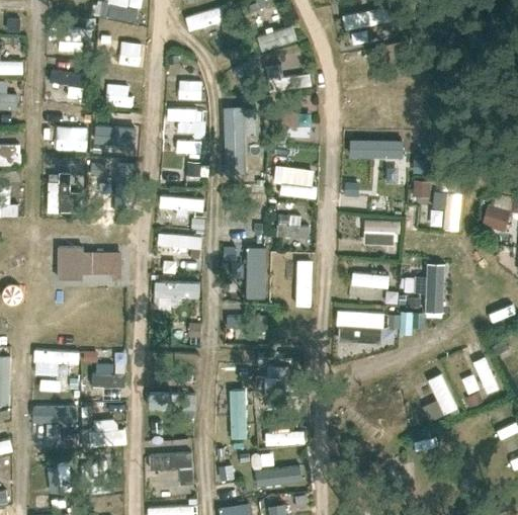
[(137,21),(137,10),(131,10),(130,0),(108,0),(108,20),(137,21)]
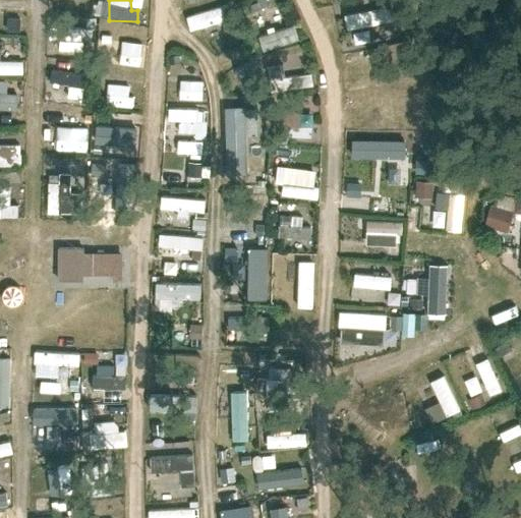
[(251,13),(268,6),(265,0),(258,0),(247,5),(251,13)]
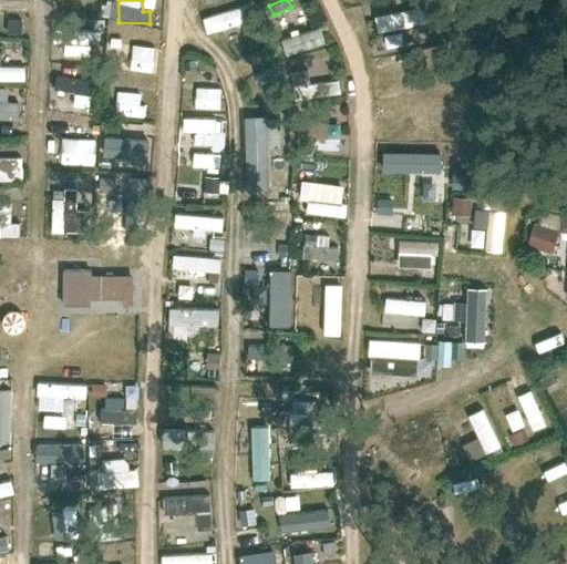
[(423,10),(374,18),(378,33),(426,26),(423,10)]
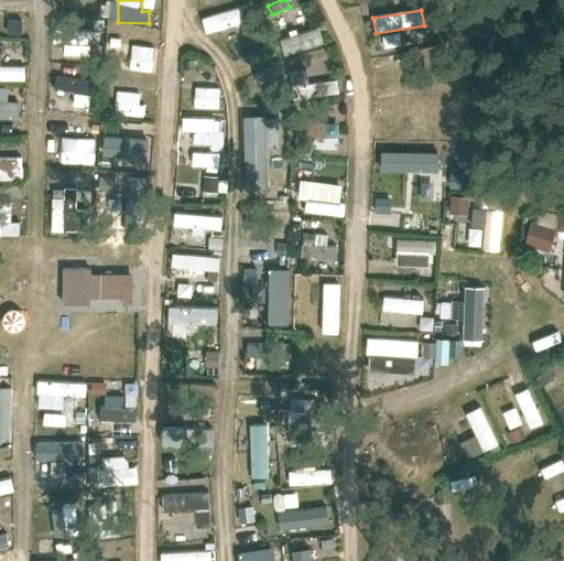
[(231,11),(202,21),(206,36),(237,25),(231,11)]
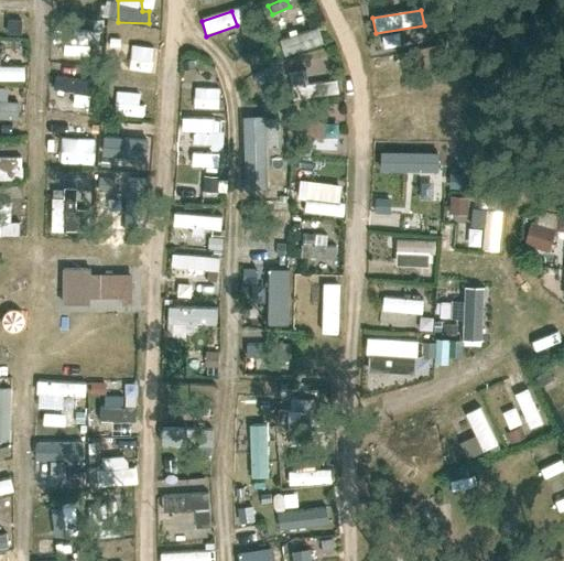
[(285,58),(325,45),(318,28),(279,41),(285,58)]
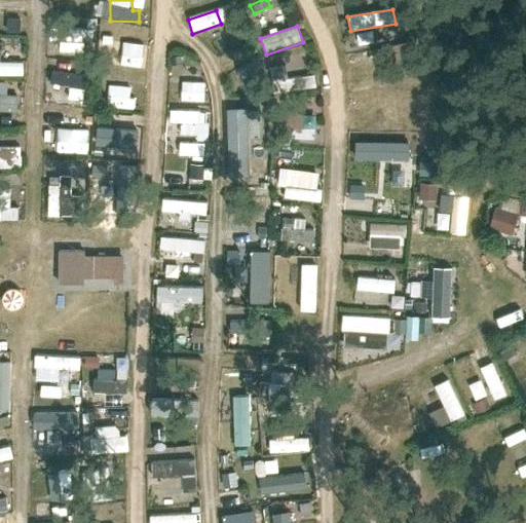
[(95,41),(95,30),(49,30),(49,40),(95,41)]
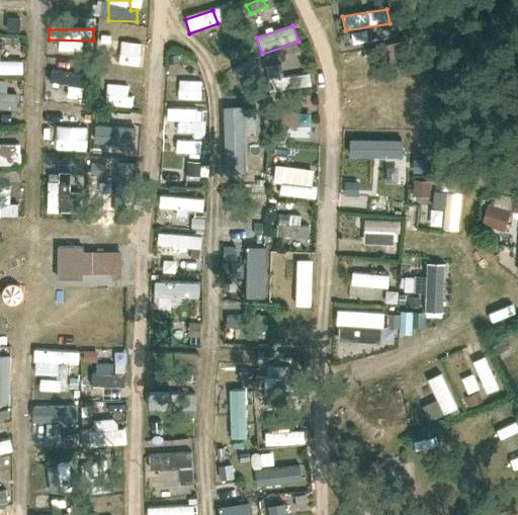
[(0,47),(0,74),(24,75),(24,62),(1,62),(1,47),(0,47)]
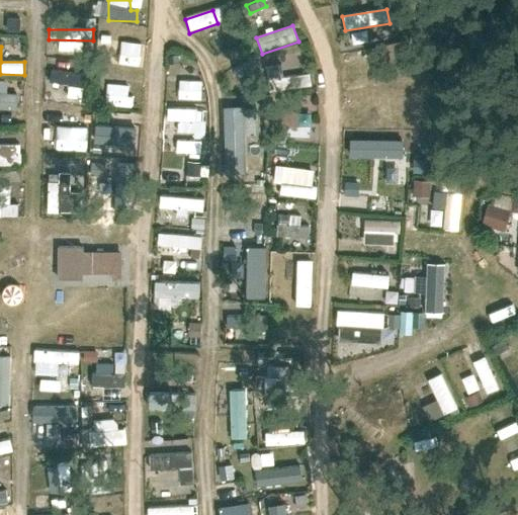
[(267,67),(269,90),(285,89),(283,66),(267,67)]
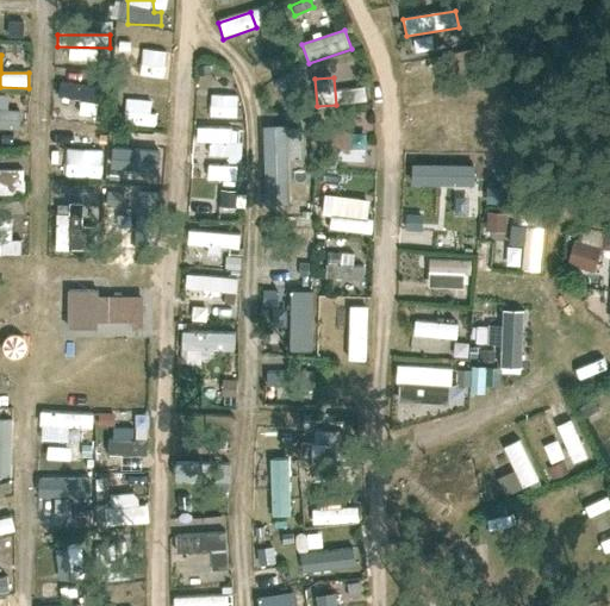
[(81,101),(79,116),(97,119),(101,89),(60,82),(57,97),(81,101)]
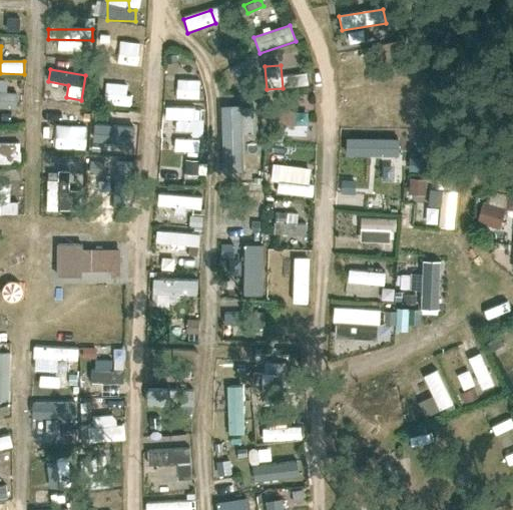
[(284,77),(286,89),(311,85),(309,73),(284,77)]
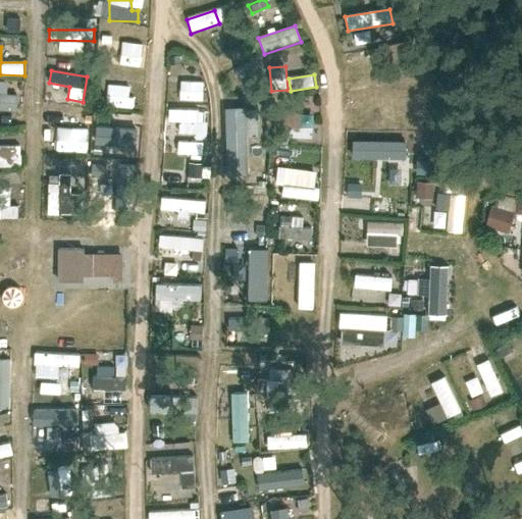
[(183,100),(201,100),(200,79),(183,80),(183,100)]
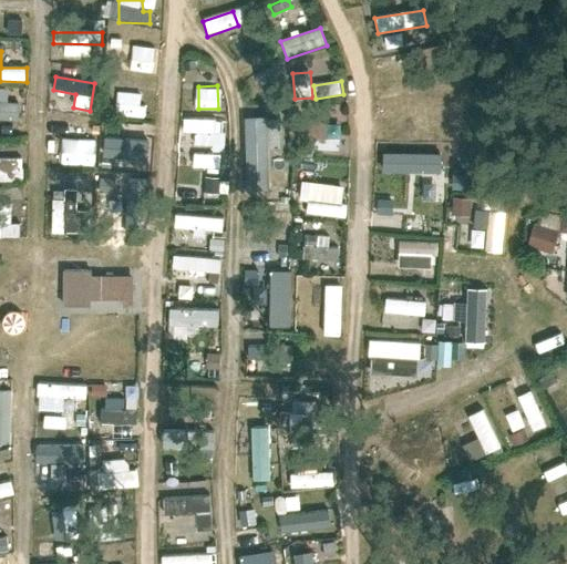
[(144,118),(144,94),(117,93),(117,116),(144,118)]
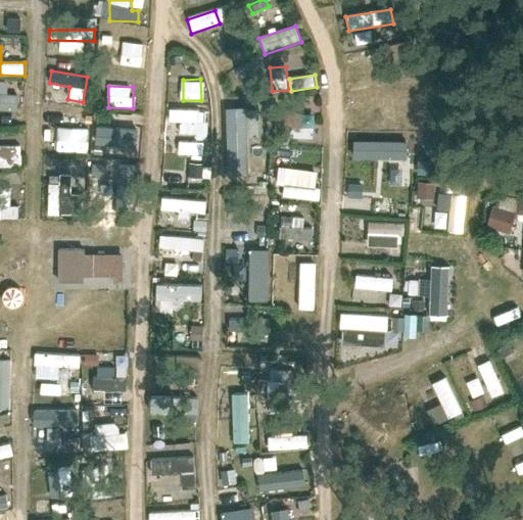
[(0,110),(17,110),(17,94),(0,93),(0,110)]
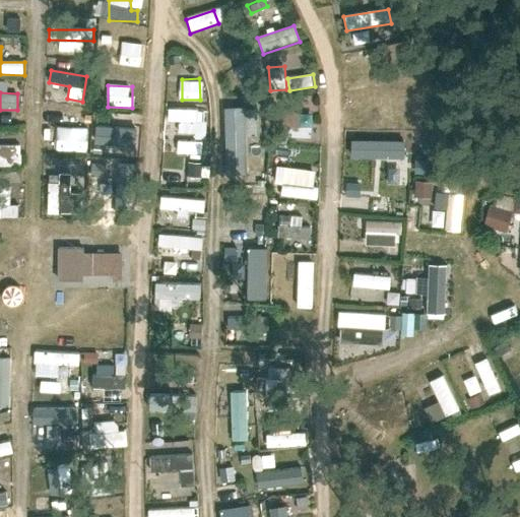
[(222,108),(225,175),(247,174),(244,107),(222,108)]
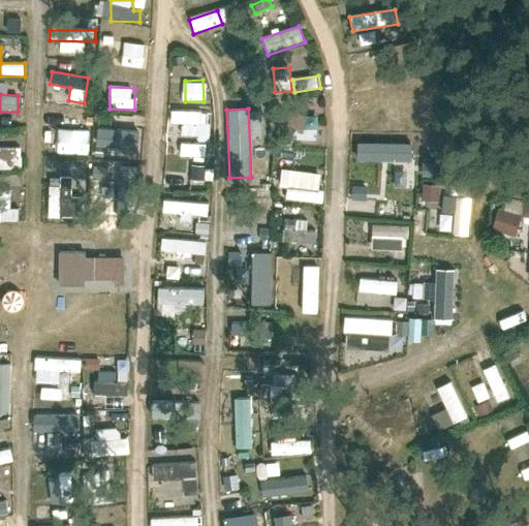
[(181,124),(181,137),(212,137),(212,112),(170,113),(170,124),(181,124)]
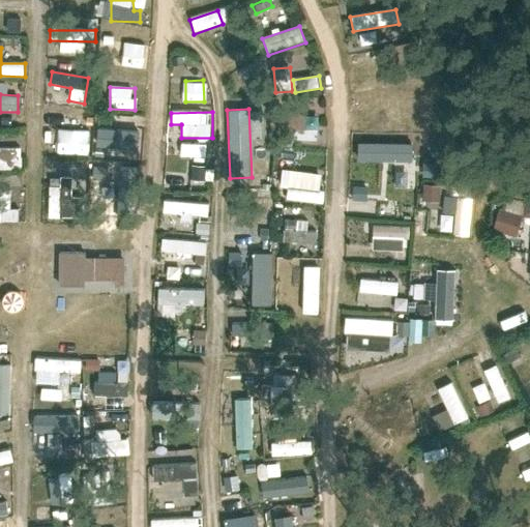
[(88,139),(90,118),(68,115),(65,137),(88,139)]
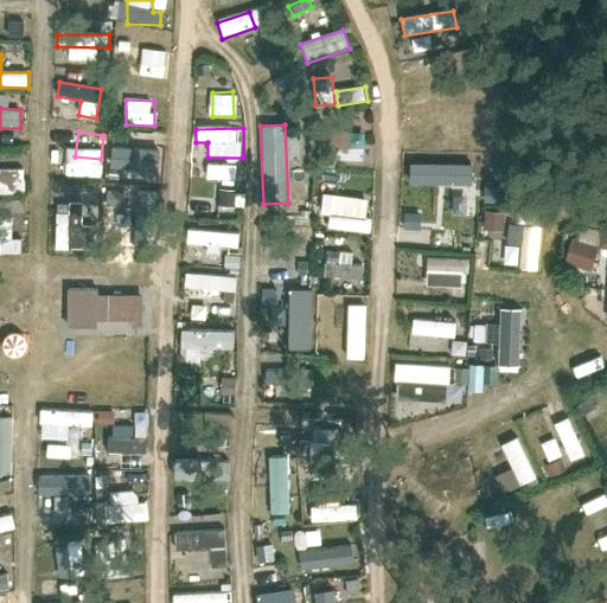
[(319,132),(319,161),(364,161),(364,132),(319,132)]
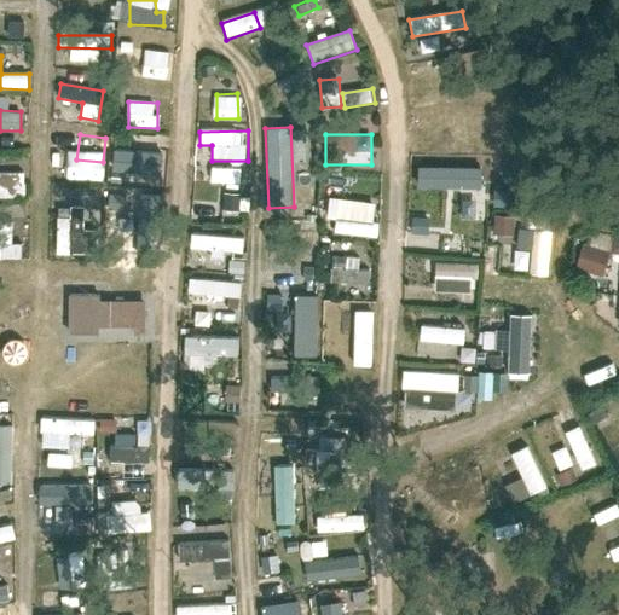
[(162,154),(111,154),(111,174),(162,174),(162,154)]
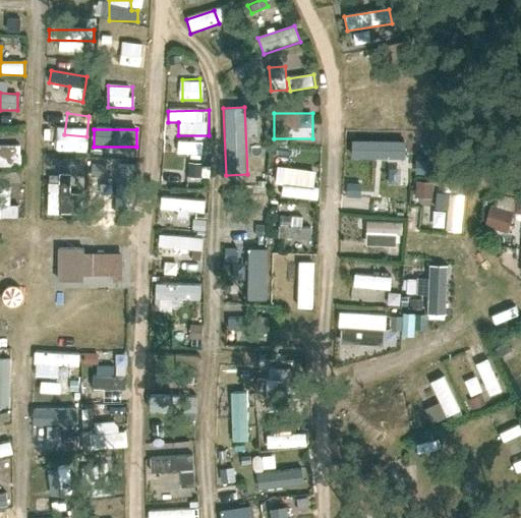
[(178,141),(177,153),(204,156),(205,145),(178,141)]
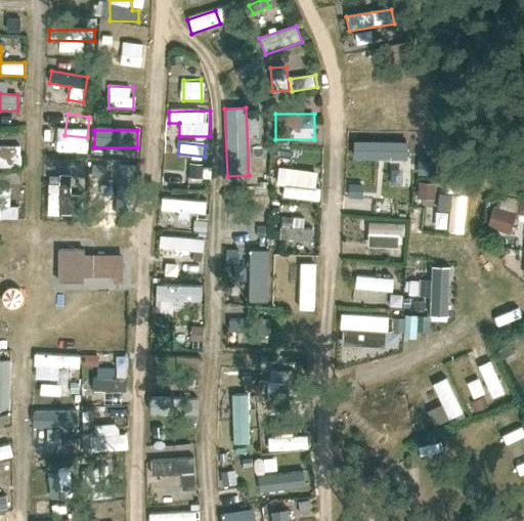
[(0,168),(23,168),(23,147),(0,146),(0,168)]
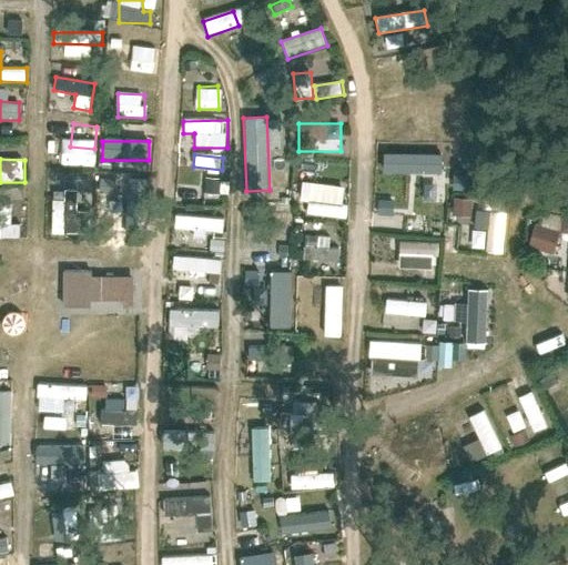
[(199,174),(198,198),(223,199),(223,174),(199,174)]
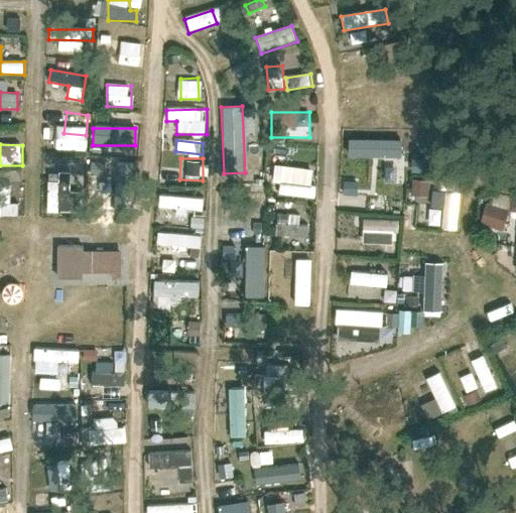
[(94,163),(94,191),(102,191),(102,163),(94,163)]
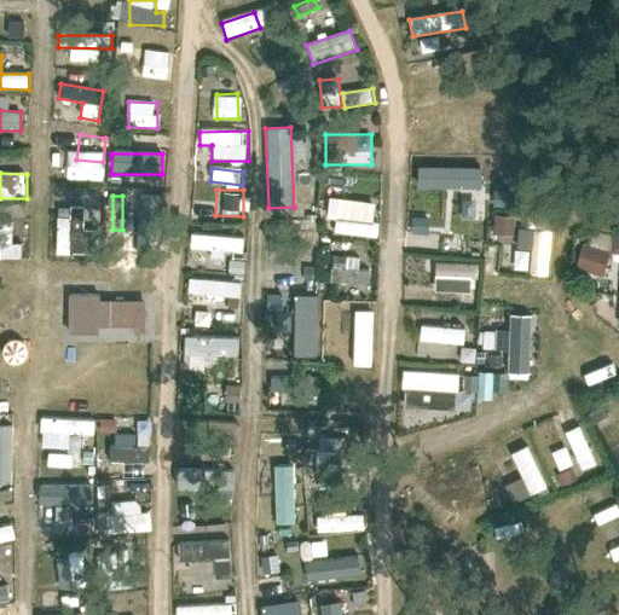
[(380,238),(381,224),(372,222),(374,202),(329,199),(328,219),(336,220),(335,236),(380,238)]
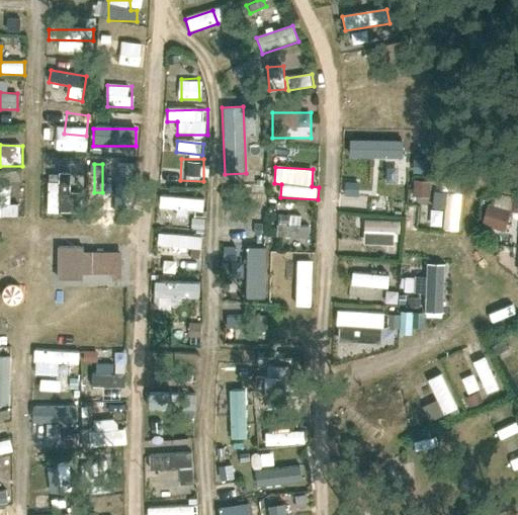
[(83,189),(82,168),(50,169),(51,182),(58,182),(58,190),(83,189)]
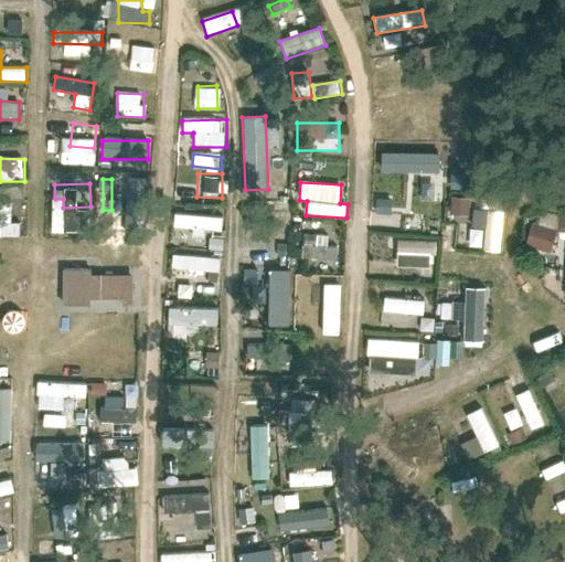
[(470,215),(470,198),(450,198),(450,215),(470,215)]
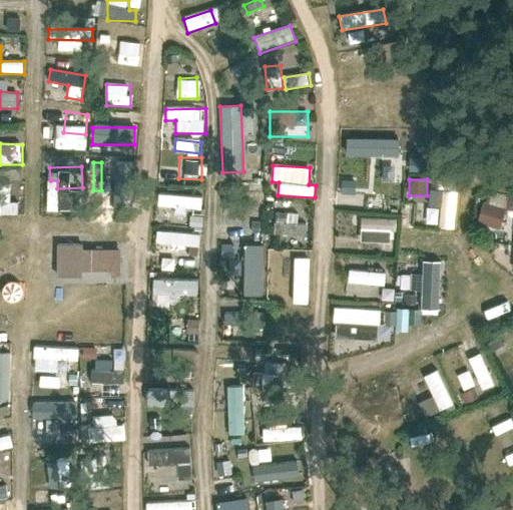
[(47,212),(57,212),(57,181),(47,181),(47,212)]
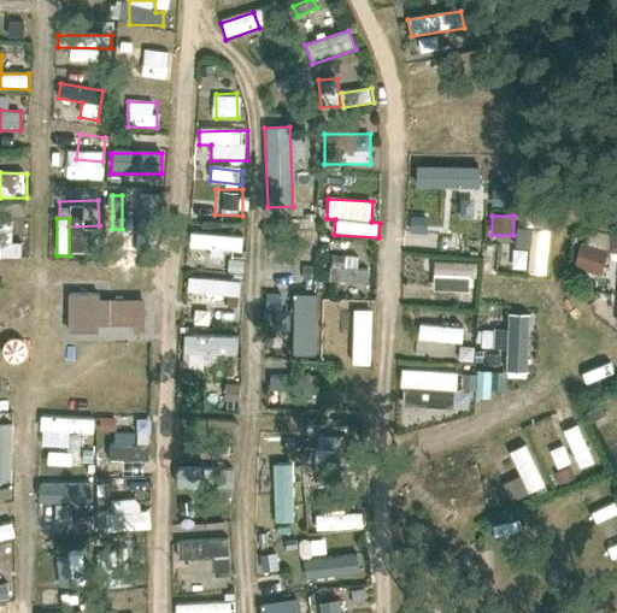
[(0,258),(15,258),(16,224),(0,223),(0,258)]
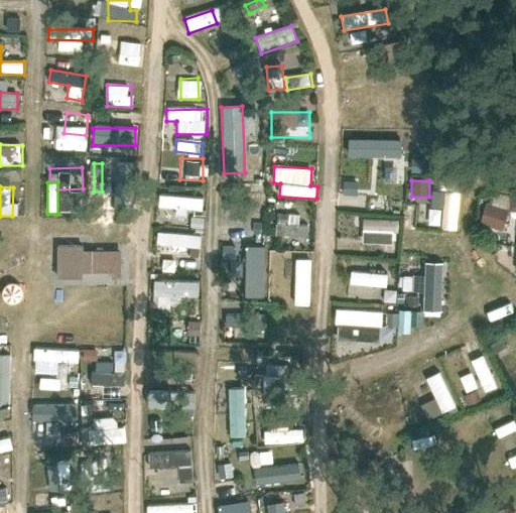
[(431,207),(442,208),(441,229),(460,229),(461,191),(431,191),(431,207)]
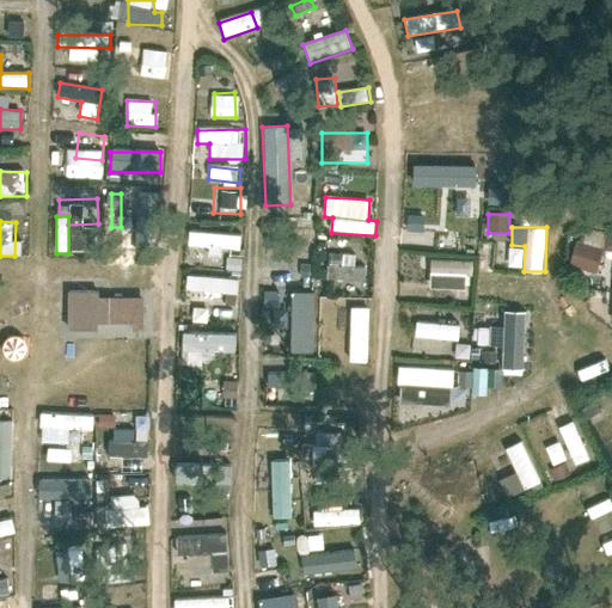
[(188,246),(243,255),(245,238),(190,229),(188,246)]
